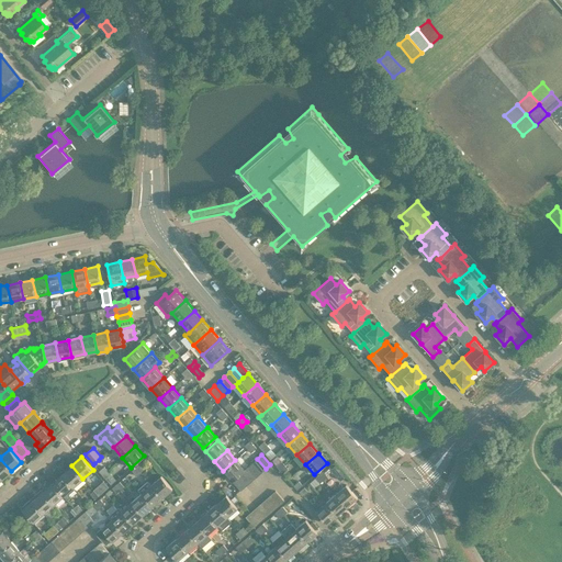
[(0,479),(0,480),(11,471),(0,459),(0,479)]
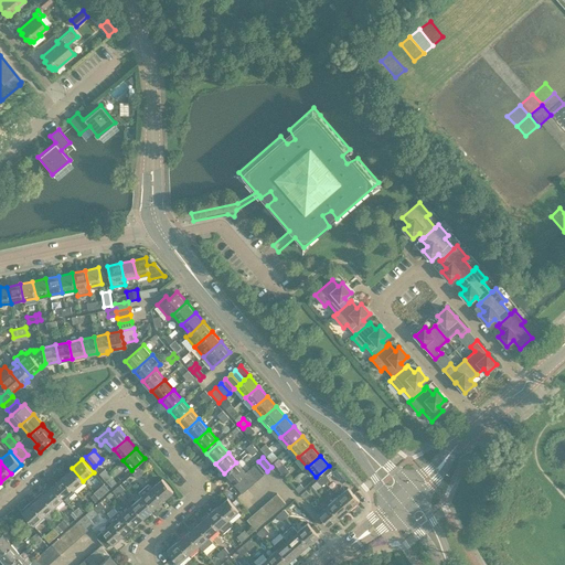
[(262,476),(267,471),(258,461),(253,466),(262,476)]
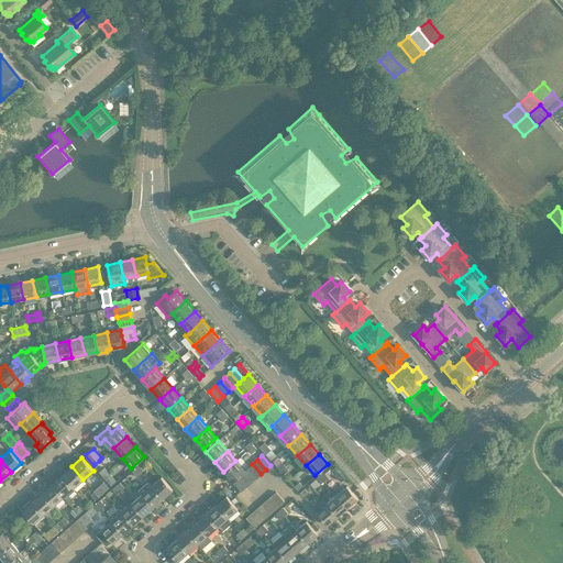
[(242,473),(245,471),(235,461),(223,472),(232,482),(238,477),(242,473)]
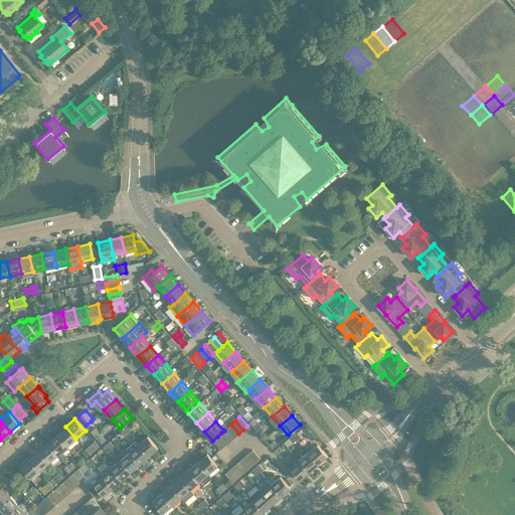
[(234,438),(238,434),(230,424),(226,428),(234,438)]
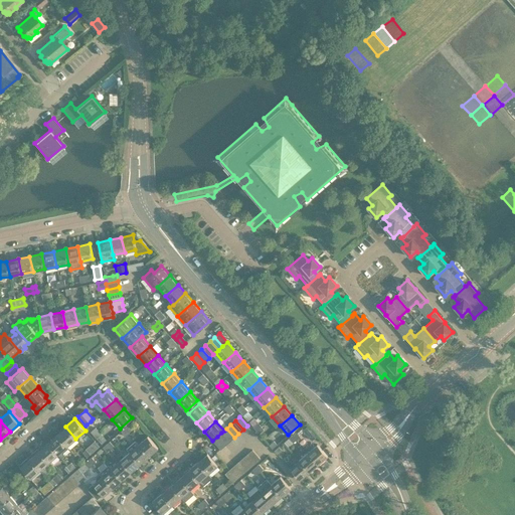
[(312,441),(317,436),(307,425),(304,428),(302,426),(296,432),(292,435),(297,440),(300,437),(299,435),(303,431),(312,441)]
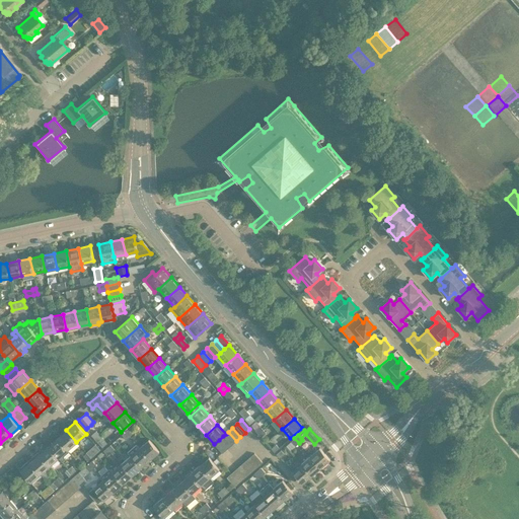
[(67,450),(76,442),(66,430),(57,438),(67,450)]
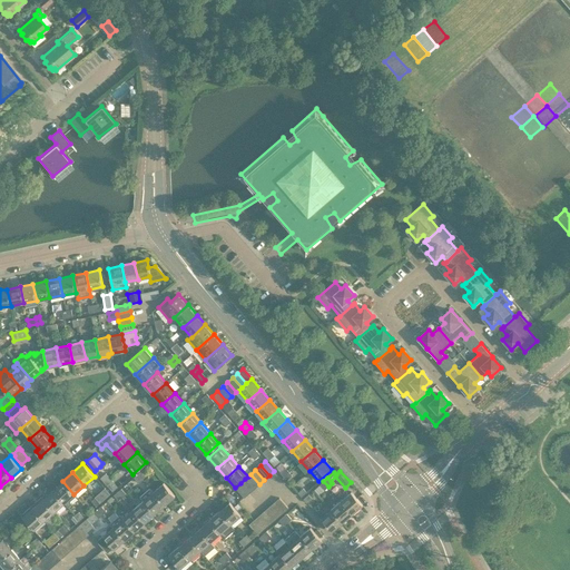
[(254,489),(259,484),(251,474),(248,477),(245,479),(254,489)]
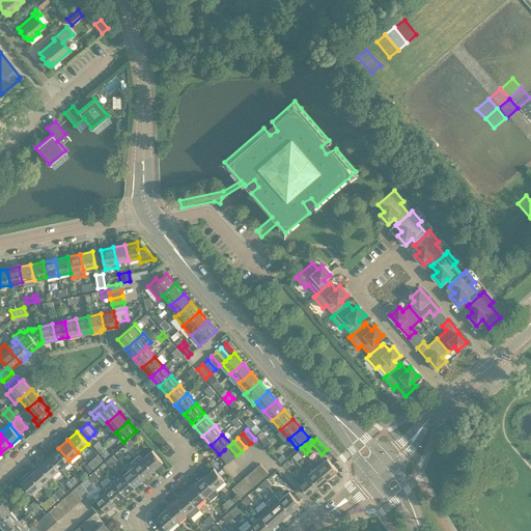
[(232,459),(236,455),(228,446),(224,450),(232,459)]
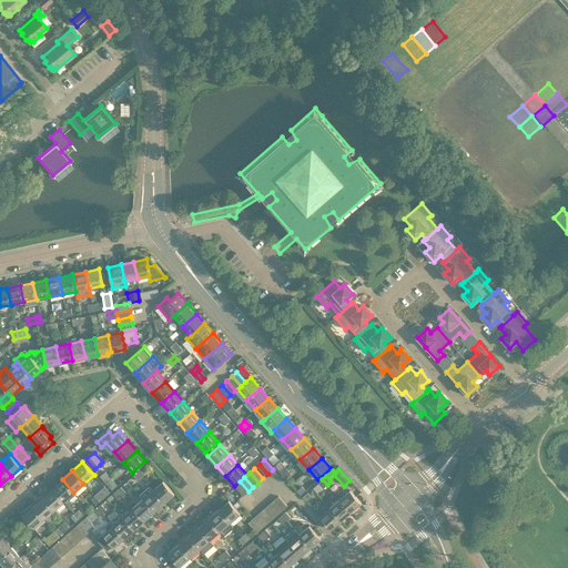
[(62,479),(52,488),(63,501),(64,500),(68,505),(72,501),(70,499),(75,495),(73,493),(62,479)]
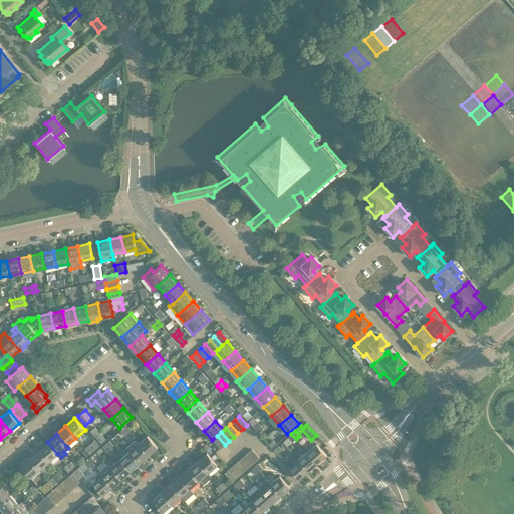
[(149,455),(158,447),(148,436),(139,444),(149,455)]
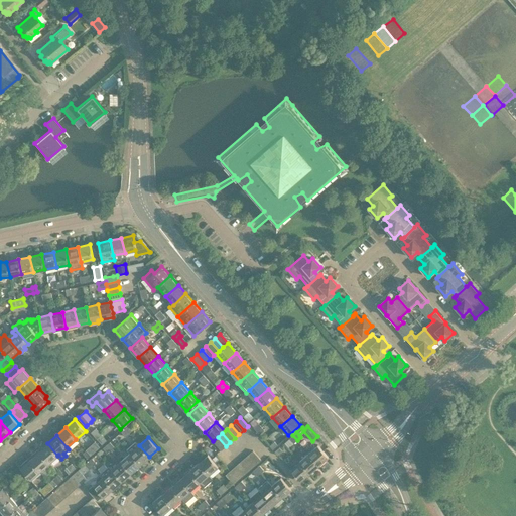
[(221,450),(226,446),(218,437),(213,441),(221,450)]
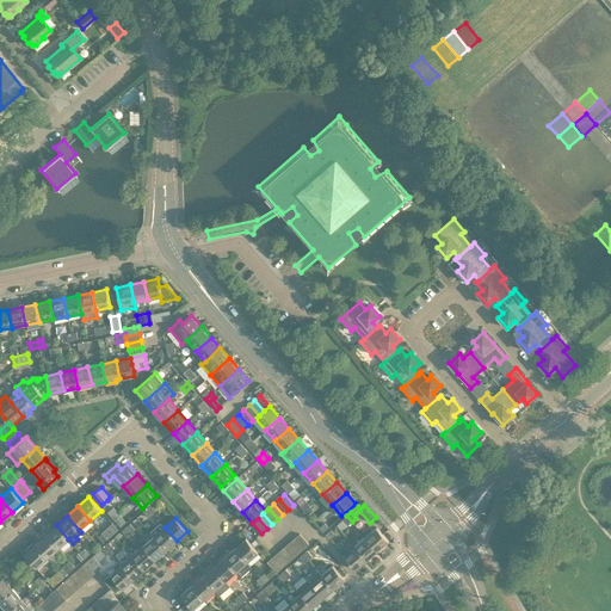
[(160,523),(149,532),(153,537),(165,550),(177,541),(165,528),(160,523)]
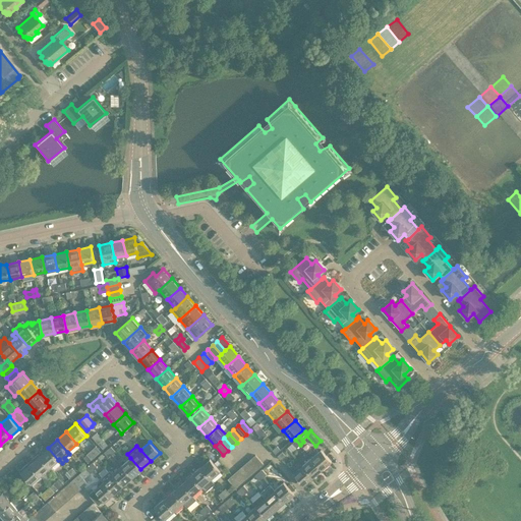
[(49,468),(58,460),(48,448),(39,456),(49,468)]
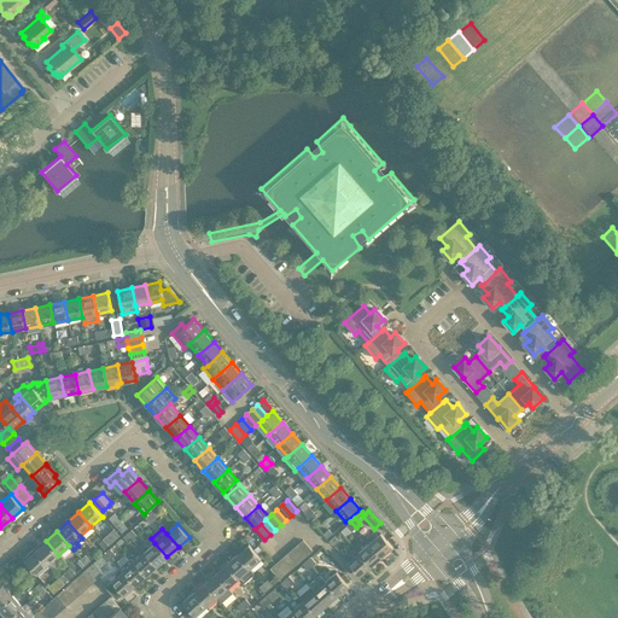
[(382,557),(392,547),(380,532),(369,543),(382,557)]
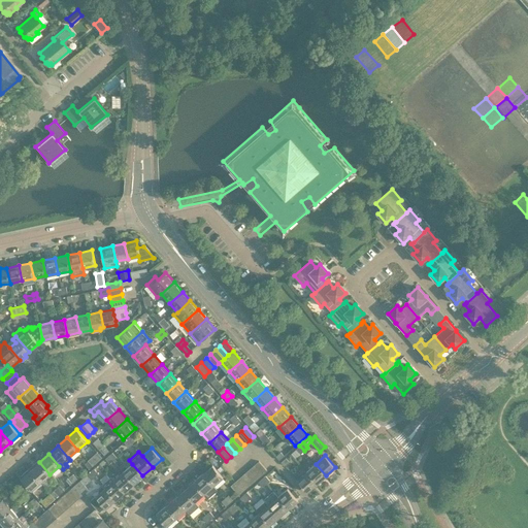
[(39,462),(38,460),(28,468),(30,470),(40,483),(50,474),(39,462)]
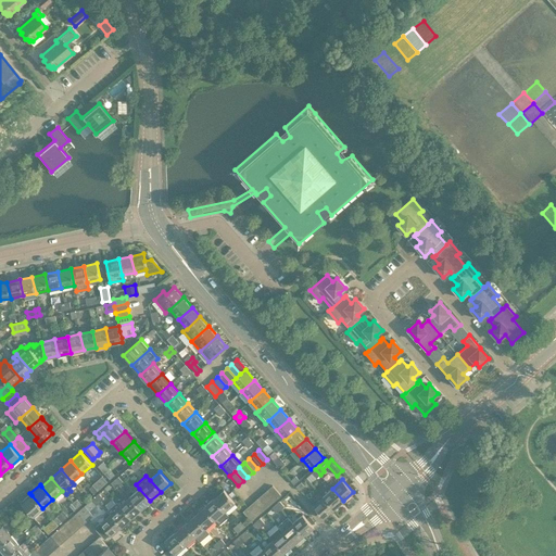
[(276,500),(280,495),(272,485),(267,490),(276,500)]
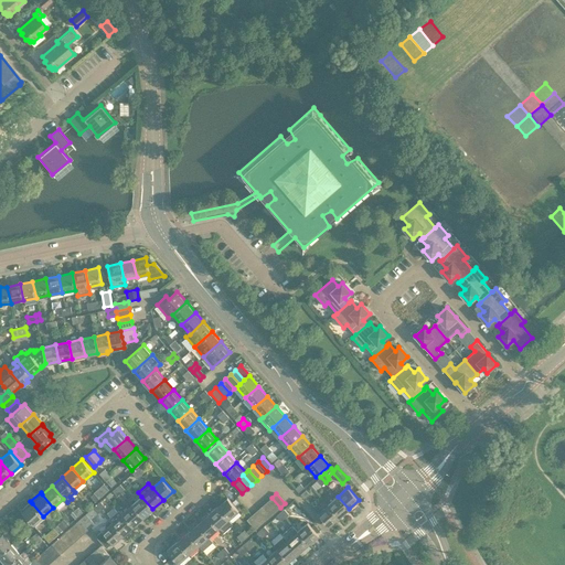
[(142,518),(152,509),(141,497),(131,504),(142,518)]
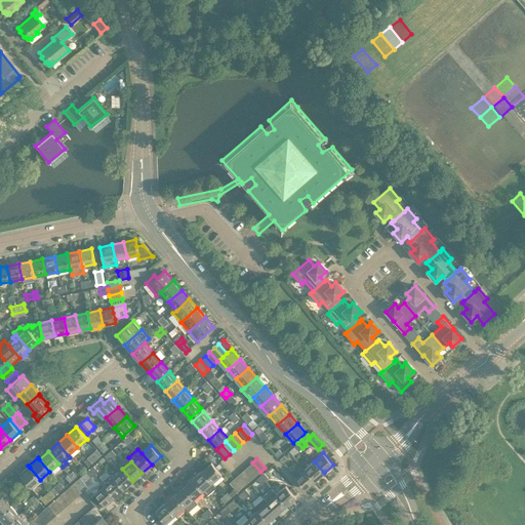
[(315,481),(324,473),(314,461),(305,469),(315,481)]
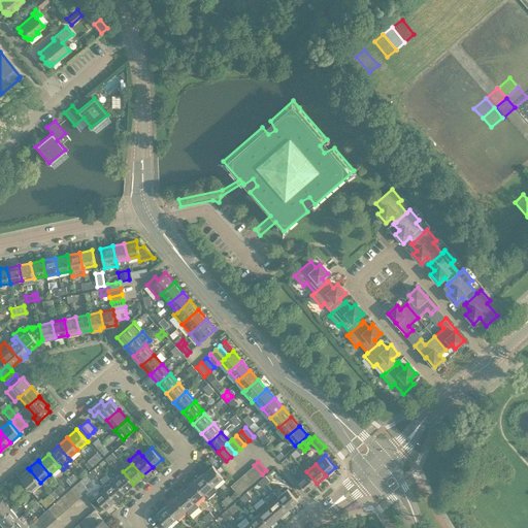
[(213,486),(223,477),(211,465),(202,473),(213,486)]
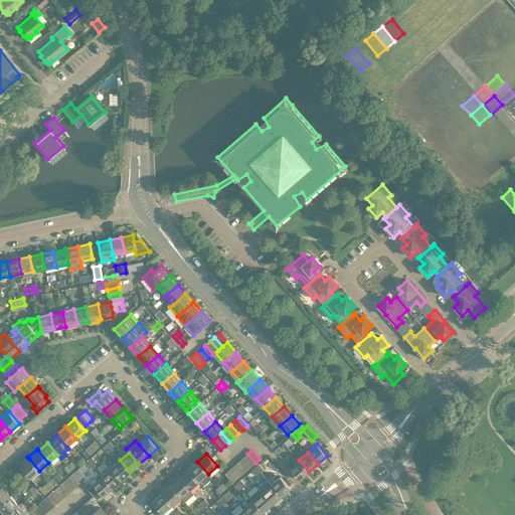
[(250,467),(255,463),(247,454),(242,458),(250,467)]
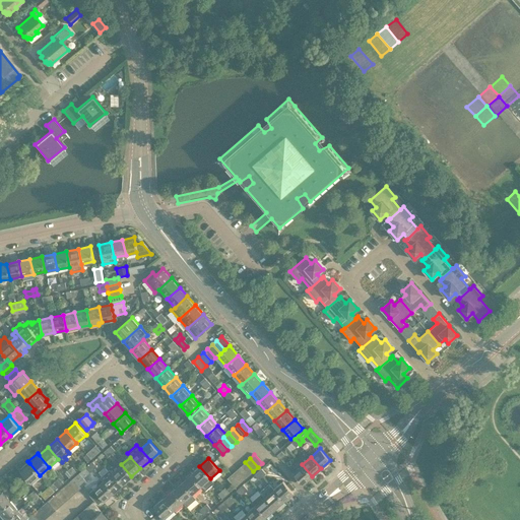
[(249,475),(253,471),(245,462),(241,466),(249,475)]
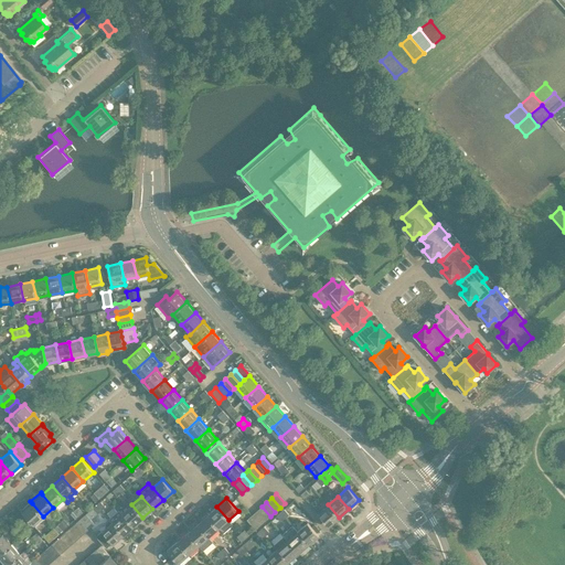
[(33,524),(43,516),(32,503),(22,512),(33,524)]
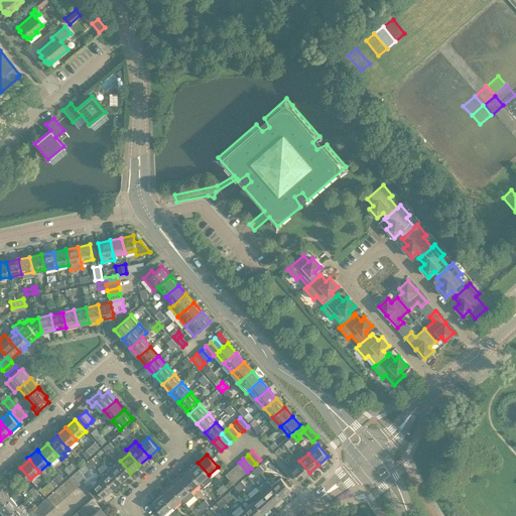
[(121,481),(130,473),(120,461),(111,469),(121,481)]
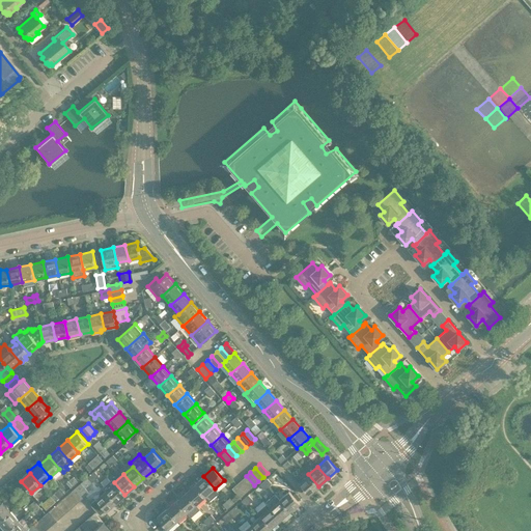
[(309,495),(318,486),(308,474),(298,482),(309,495)]
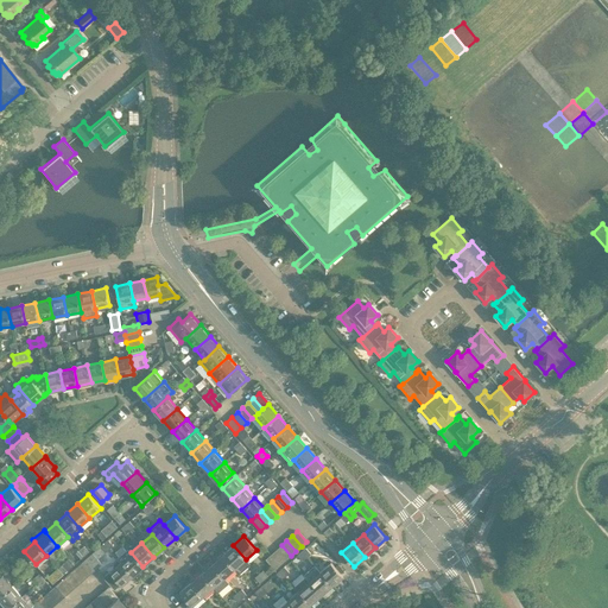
[(246,559),(233,545),(222,555),(235,568),(240,574),(251,564),(246,559)]
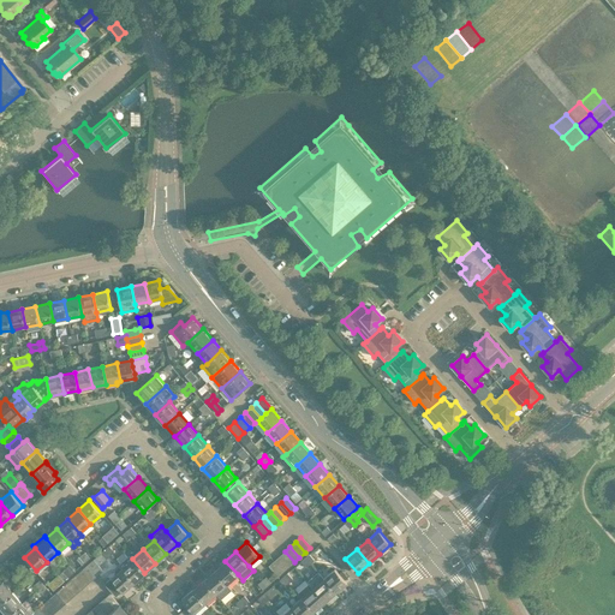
[(288,567),(294,562),(285,551),(279,556),(288,567)]
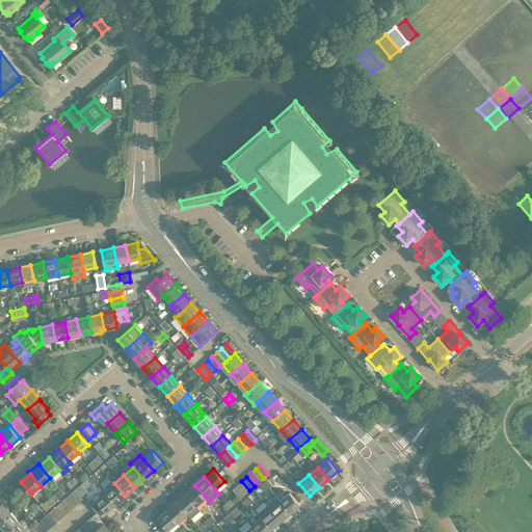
[(114,483),(112,480),(103,488),(103,489),(115,504),(125,496),(114,483)]
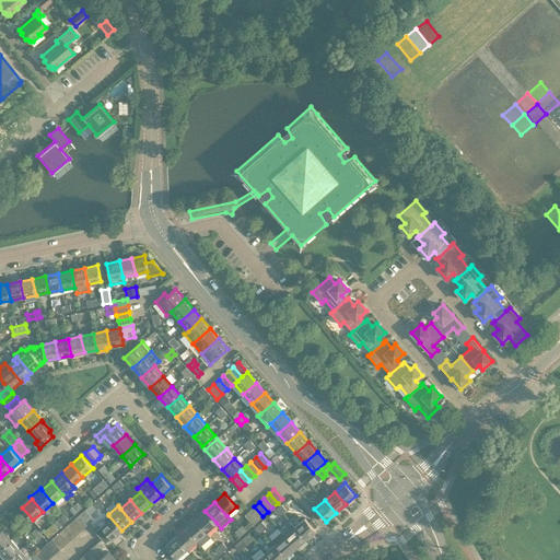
[(257,521),(263,516),(254,506),(249,511),(257,521)]
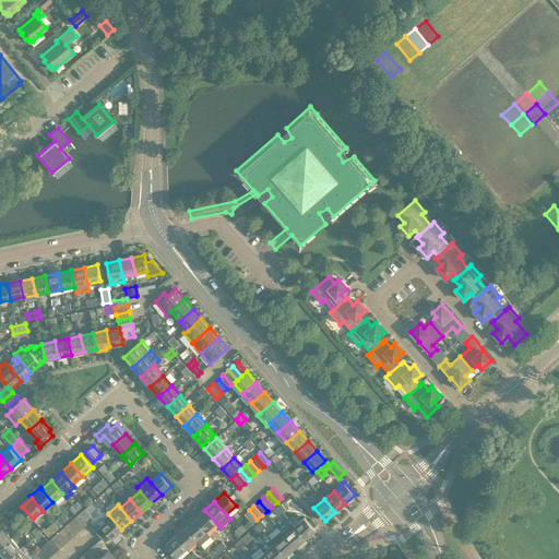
[(88,523),(93,519),(85,509),(80,513),(88,523)]
